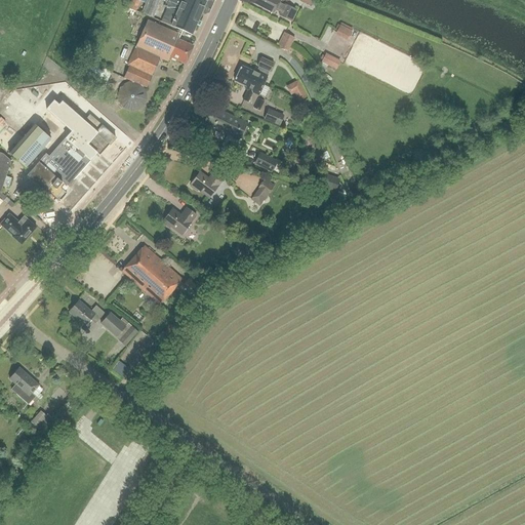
[(140,3),(134,0),(130,0),(126,9),(135,13),(140,3)]
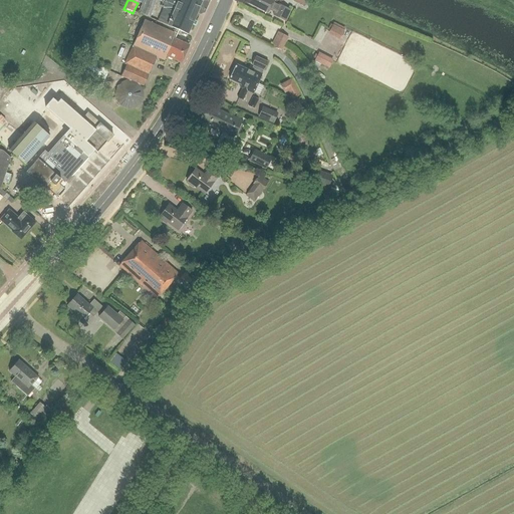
[(144,0),(140,13),(151,17),(157,0),(144,0)]
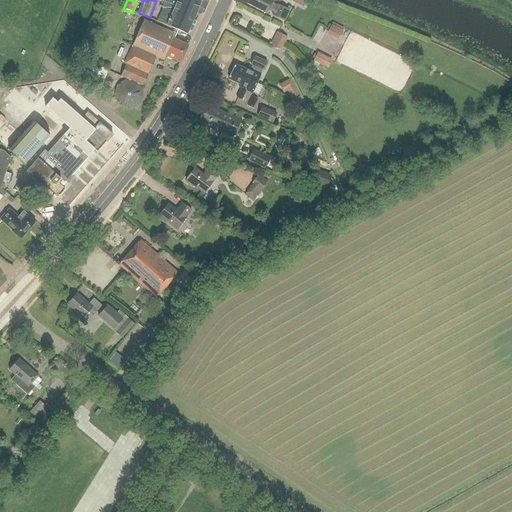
[(159,19),(169,23),(168,25),(174,28),(179,30),(188,34),(196,14),(200,15),(204,13),(209,3),(207,0),(164,0),(162,5),(164,6),(159,19)]
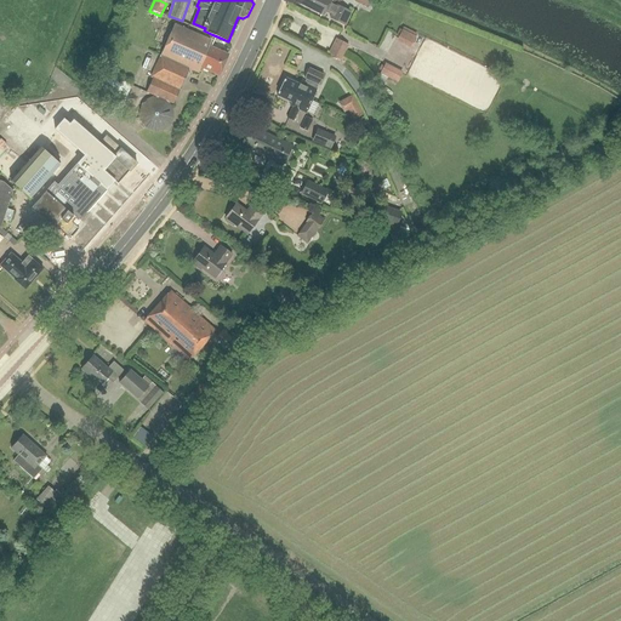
[(345,24),(351,12),(337,5),(335,9),(330,6),(331,0),(300,0),(305,3),(303,5),(325,16),(328,11),(332,15),(330,18),(345,26),(345,24)]
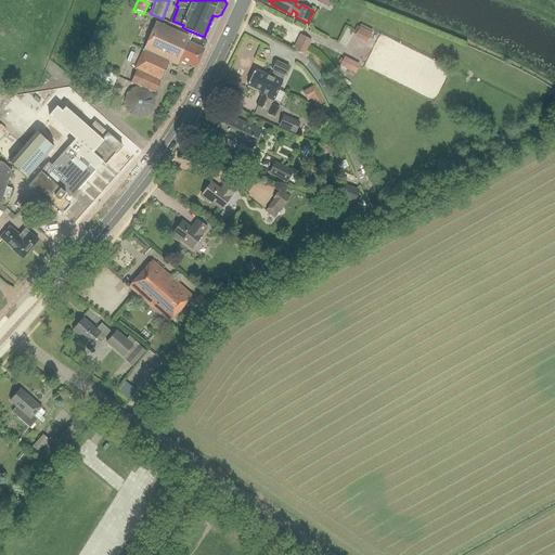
[(194,33),(189,30),(186,35),(157,21),(136,68),(138,69),(132,82),(141,87),(138,88),(136,88),(133,90),(131,91),(129,93),(127,97),(126,101),(126,105),(127,107),(128,111),(130,113),(132,115),(136,117),(139,118),(142,118),(146,117),(149,116),(152,113),(154,110),(155,106),(156,102),(155,99),(154,95),(151,91),(155,93),(169,62),(178,66),(181,61),(195,68),(197,65),(198,65),(199,62),(199,60),(205,50),(190,42),(194,33)]
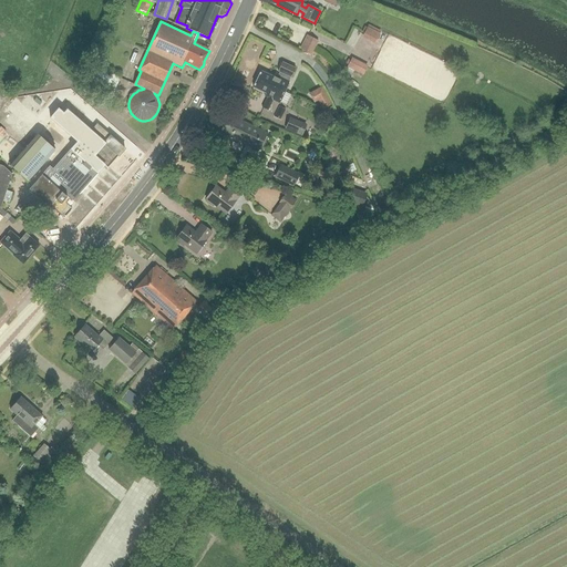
[(369,26),(362,38),(374,44),(381,31),(369,26)]
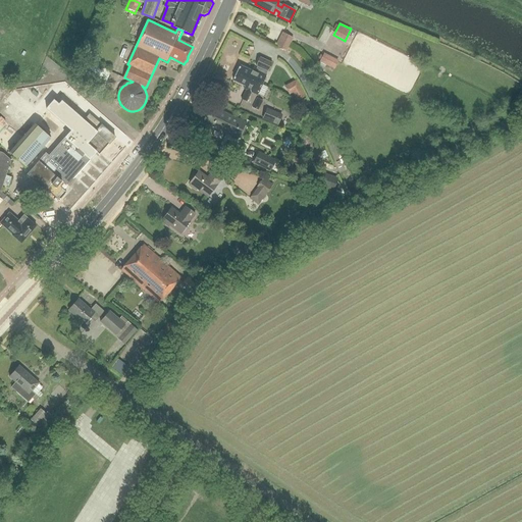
[(282,33),(276,45),(286,51),(294,38),(282,33)]
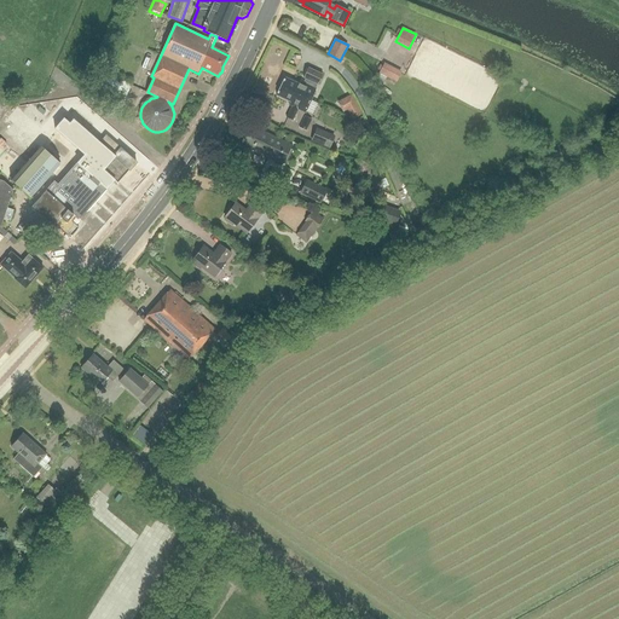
[(382,98),(386,96),(380,85),(382,86),(387,77),(397,81),(401,71),(391,67),(385,64),(375,86),(382,98)]
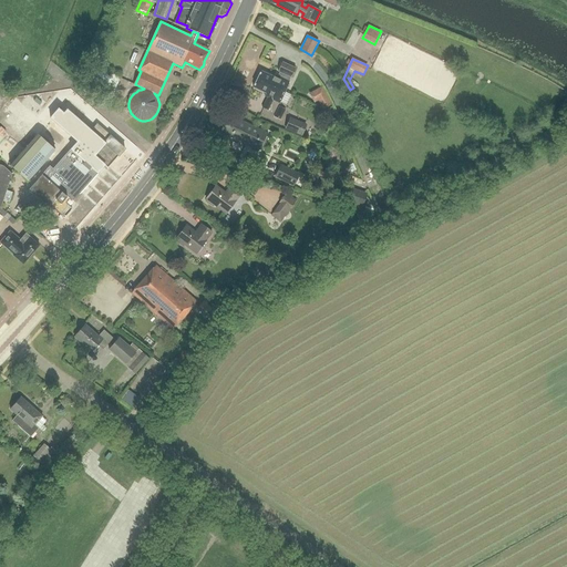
[(280,73),(278,76),(275,75),(274,78),(261,72),(257,82),(267,86),(268,88),(270,84),(272,84),(285,91),(289,82),(288,82),(290,78),(291,79),(296,70),(282,63),(278,72),(280,73)]
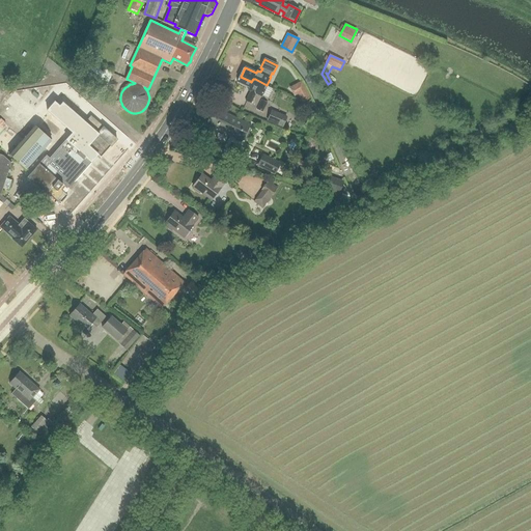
[(91,63),(88,74),(110,81),(113,71),(91,63)]
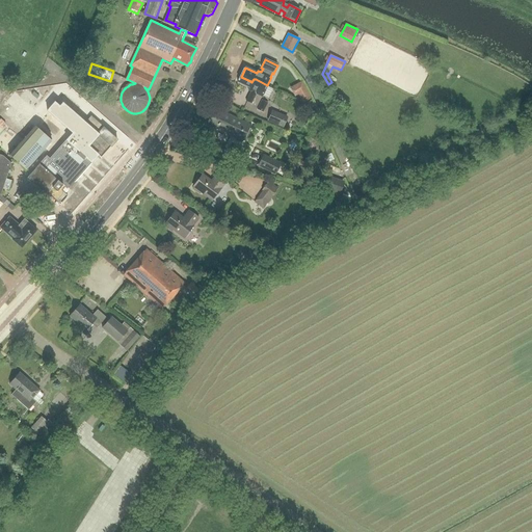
[(241,77),(238,82),(249,87),(248,90),(250,91),(246,101),(251,103),(256,94),(262,98),(267,85),(256,79),(254,79),(251,82),(241,77)]
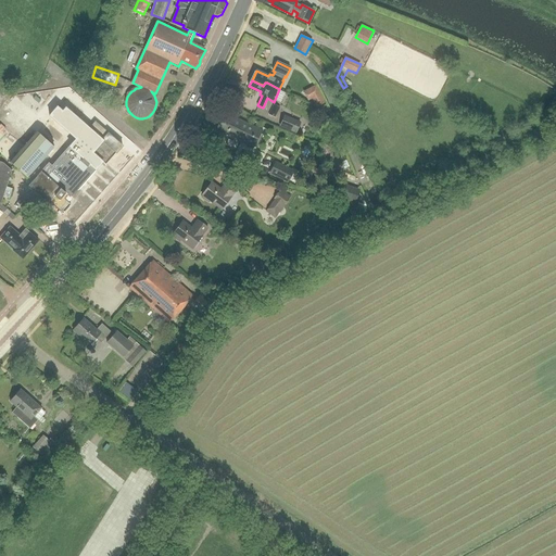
[(321,95),(312,101),(316,106),(325,101),(321,95)]
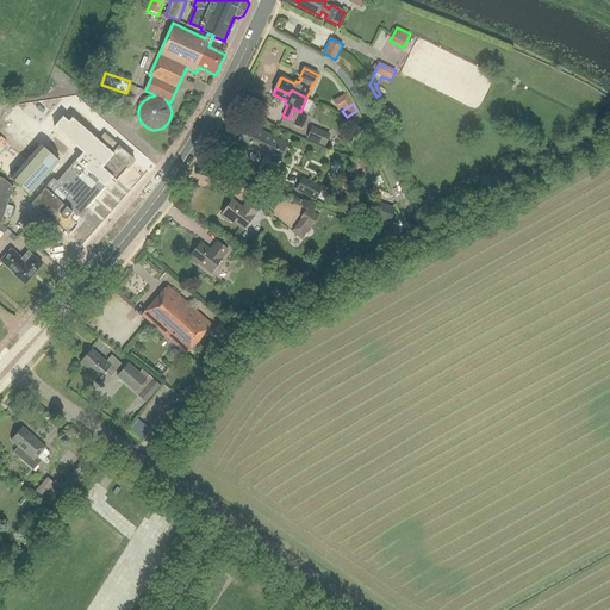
[(300,129),(306,118),(302,116),(296,126),(300,129)]
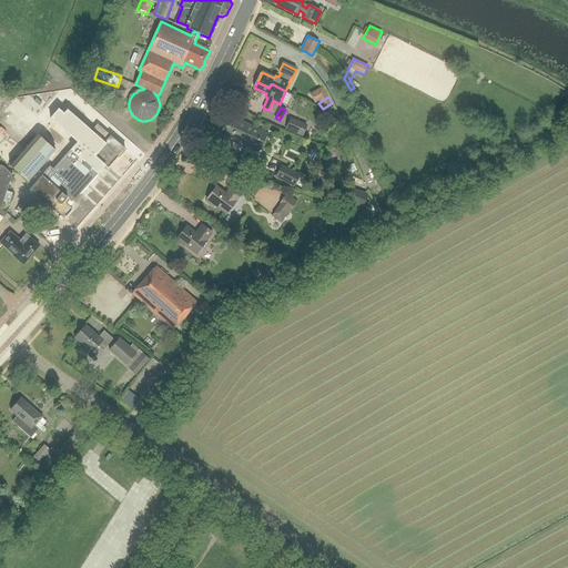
[(31,179),(28,182),(33,186),(30,190),(51,209),(52,206),(66,217),(73,209),(68,203),(72,199),(74,202),(95,178),(97,178),(107,166),(109,169),(127,150),(99,125),(92,132),(68,111),(64,115),(59,110),(50,119),(78,143),(60,163),(57,160),(37,183),(31,179)]
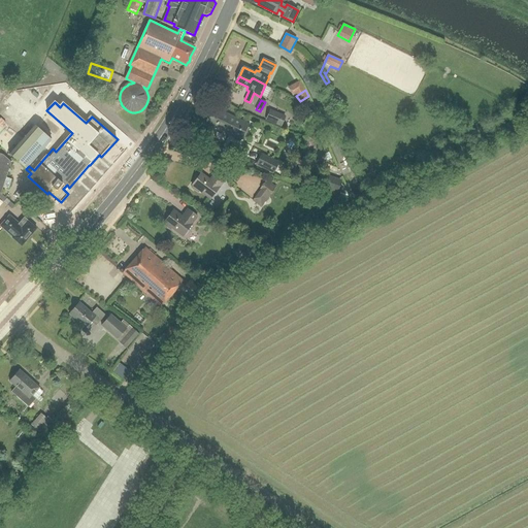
[(240,140),(249,125),(213,107),(205,124),(240,140)]
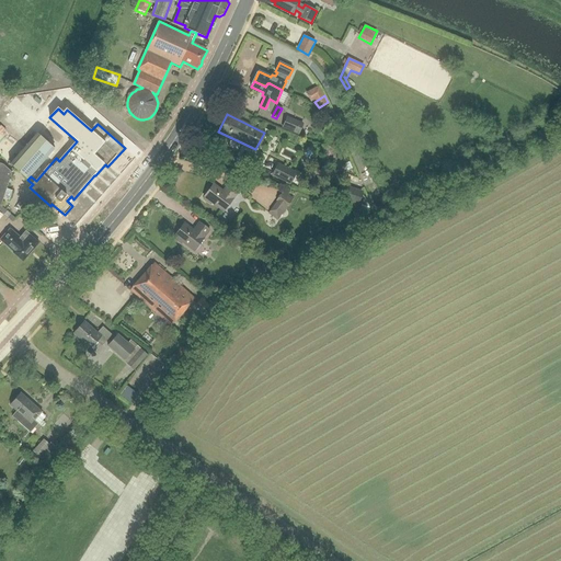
[(304,123),(287,116),(282,128),(299,135),(304,123)]
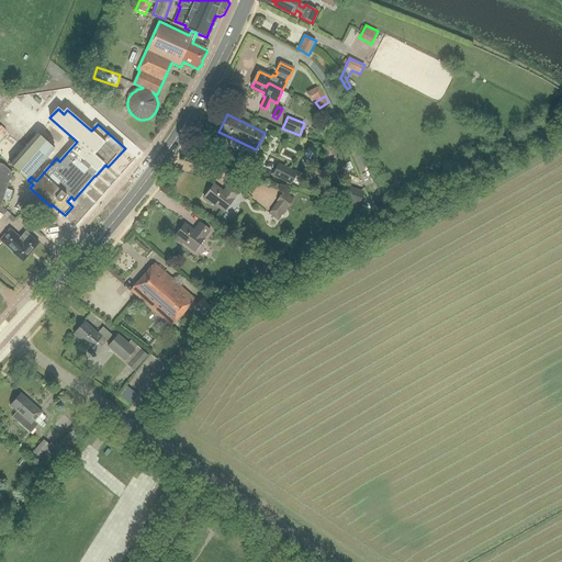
[(20,134),(27,127),(20,117),(12,123),(20,134)]
